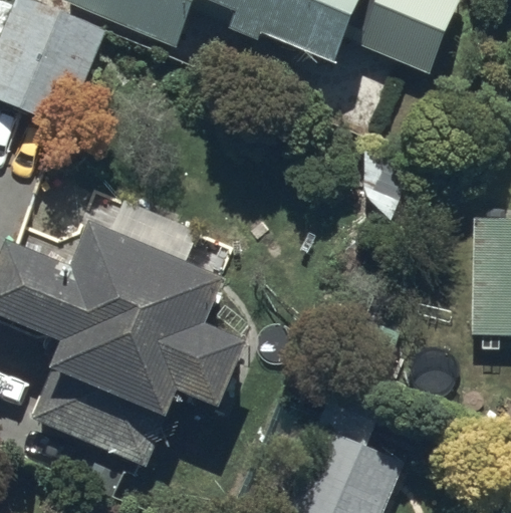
[(105,29),(34,0),(13,0),(0,34),(0,98),(65,126),(105,29)]
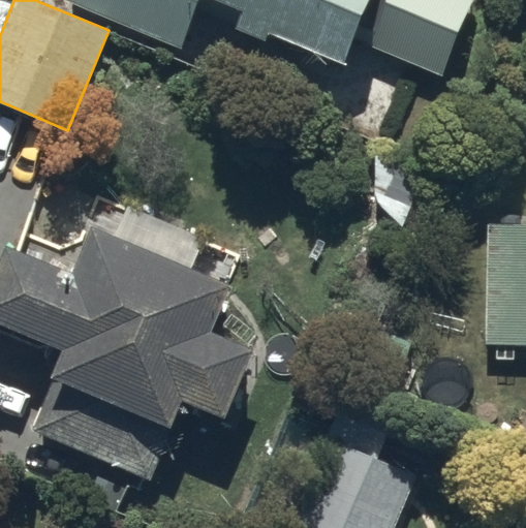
[(66,0),(180,50),(202,0),(243,19),(237,35),(266,48),(269,39),(343,72),(358,40),(440,76),(473,0),(66,0)]
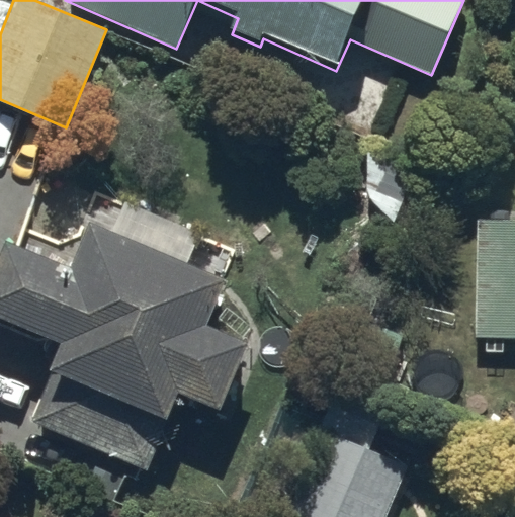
[(4,241),(0,251),(0,320),(58,345),(28,418),(146,466),(176,395),(217,411),(245,341),(207,325),(225,282),(187,267),(203,228),(125,195),(110,232),(92,224),(73,269),(4,241)]
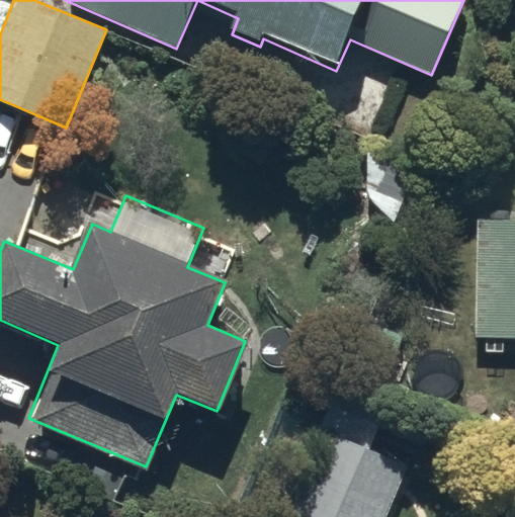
[(514,222),(478,224),(474,338),(514,338),(514,222)]
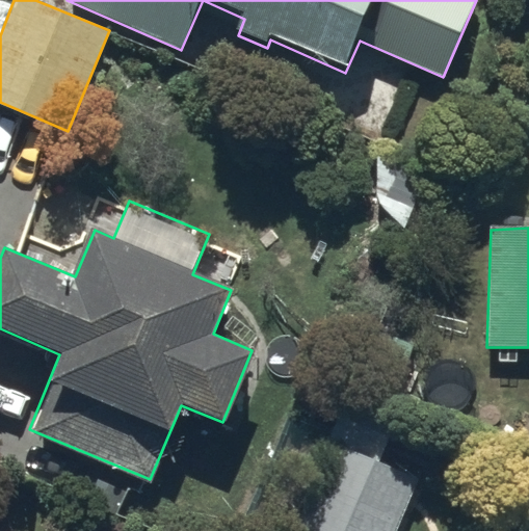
[(349,396),(292,530),(396,530),(417,482),(377,467),(398,417),(349,396)]
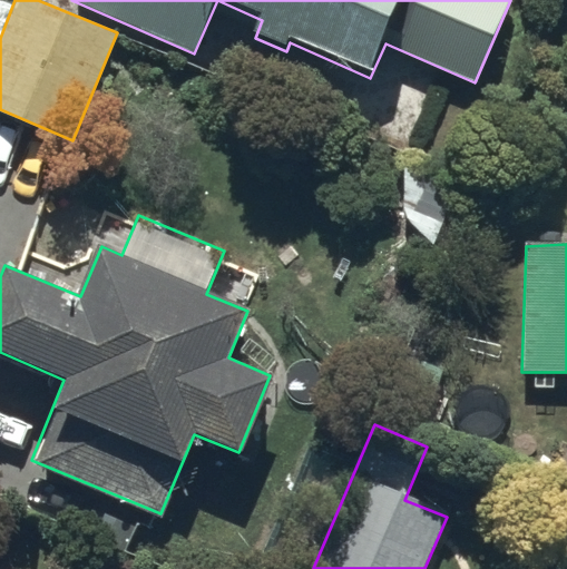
All buildings are outlined.
